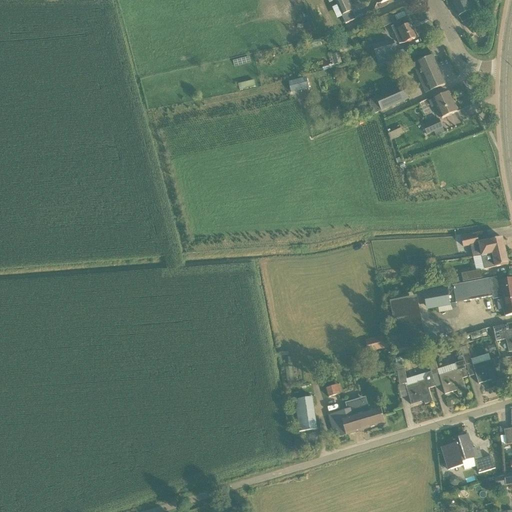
[(346,24),(356,19),(347,0),(335,0),(334,0),(346,24)]
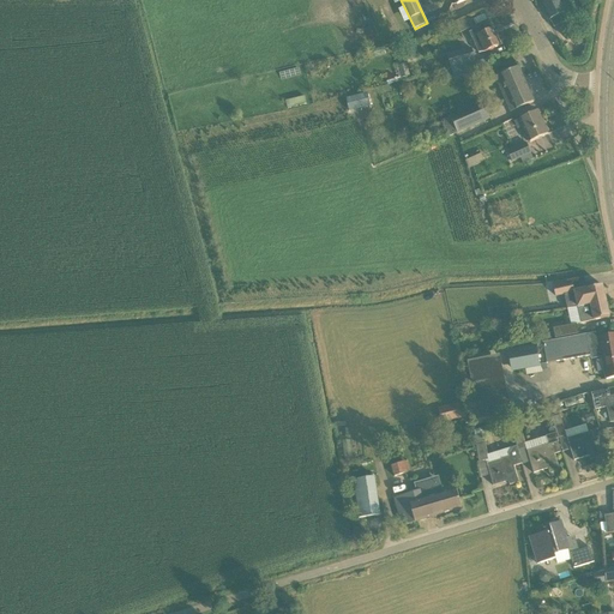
[(539,0),(549,20),(566,12),(560,0),(539,0)]
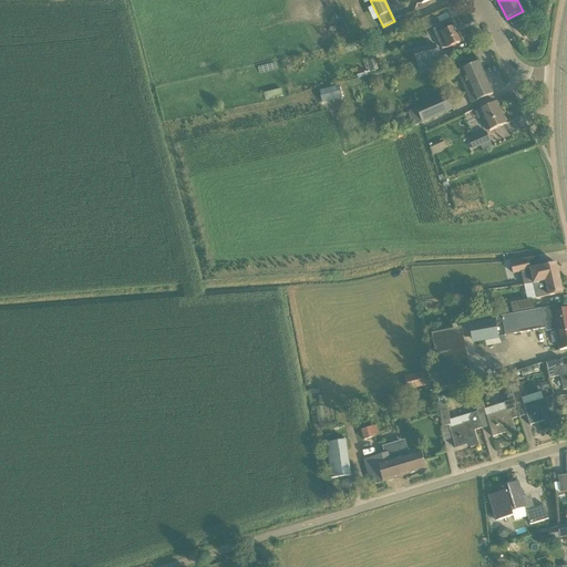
[(442,49),(447,48),(462,42),(451,19),(440,23),(441,27),(433,30),(437,40),(442,49)]
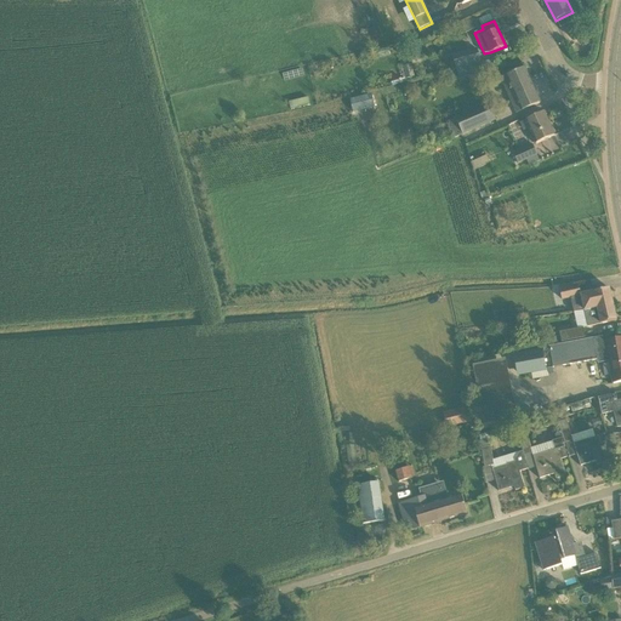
[(456,68),(480,62),(477,49),(453,56),(456,68)]
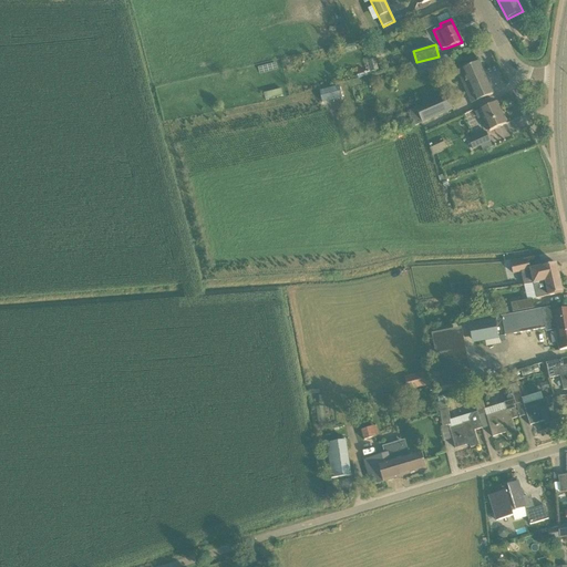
[(468,66),(462,70),(468,85),(464,86),(472,104),(483,99),(493,94),(478,62),(468,66)]
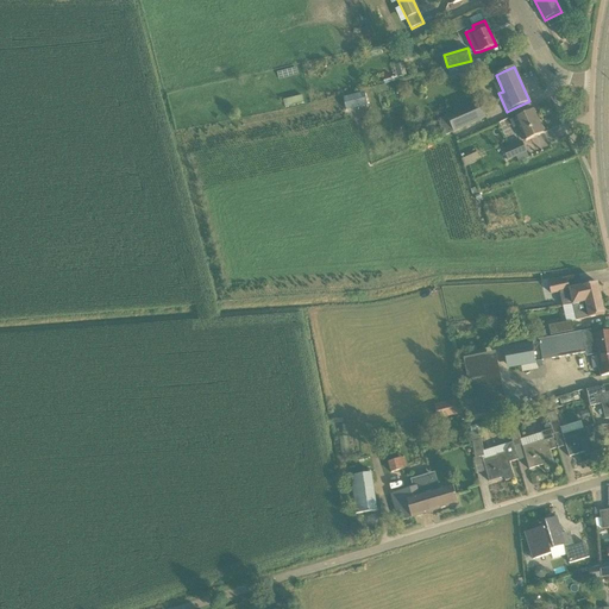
[(352,95),(343,98),(346,111),(356,108),(368,106),(364,92),(352,95)]
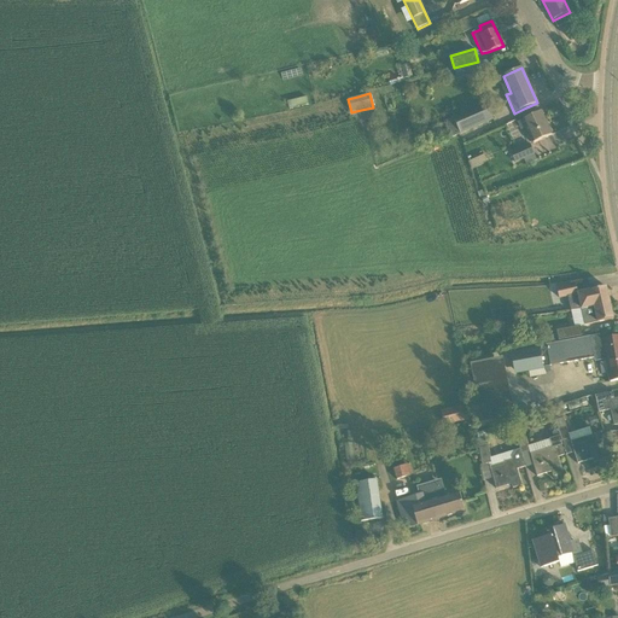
[(450,136),(465,130),(493,118),(487,105),(459,116),(444,123),(450,136)]
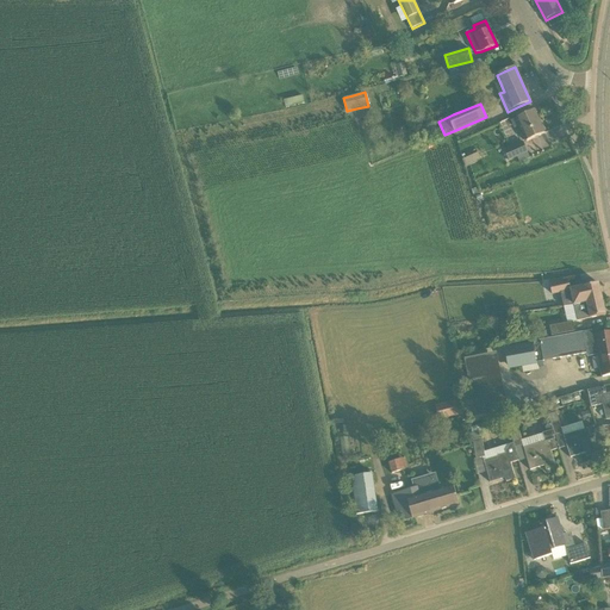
[(527,142),(534,138),(545,134),(534,111),(523,116),(511,120),(515,128),(520,126),(527,142)]
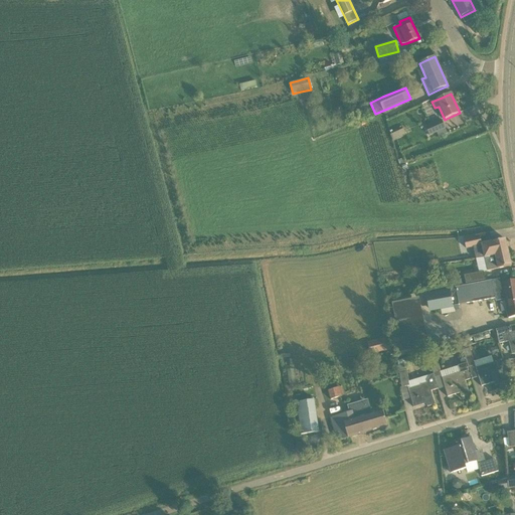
[(430,136),(446,129),(442,120),(425,127),(430,136)]
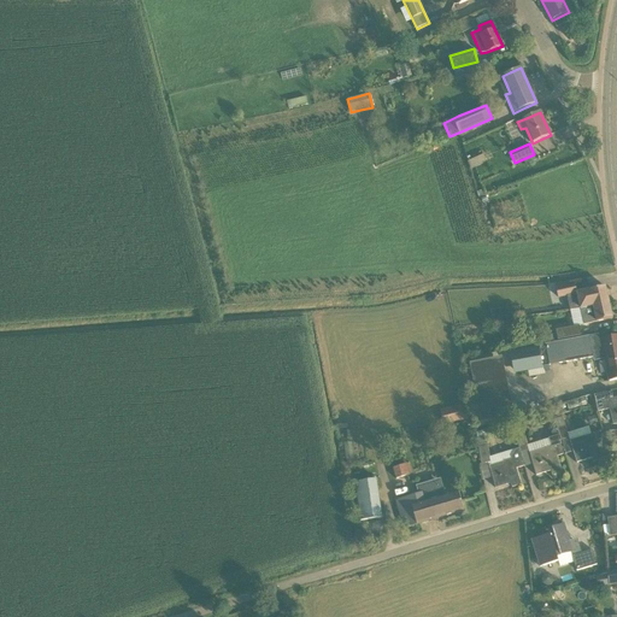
[(477,158),(468,162),(471,170),(481,165),(477,158)]
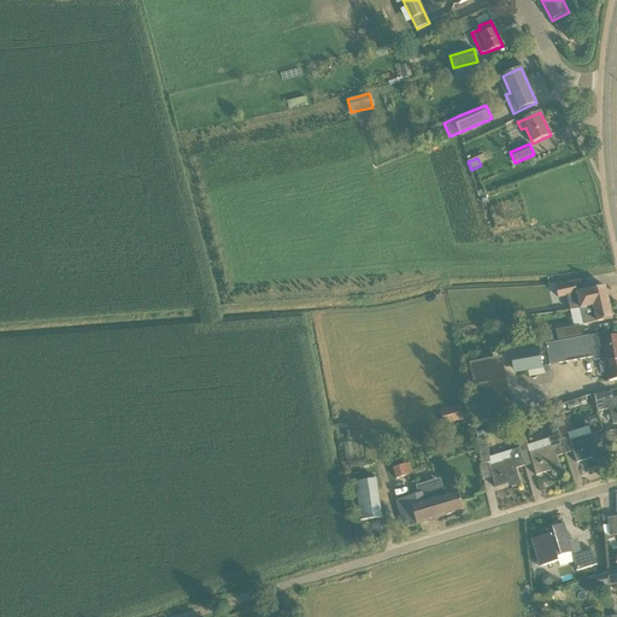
[(577,294),(577,293),(575,285),(556,288),(558,298),(577,294)]
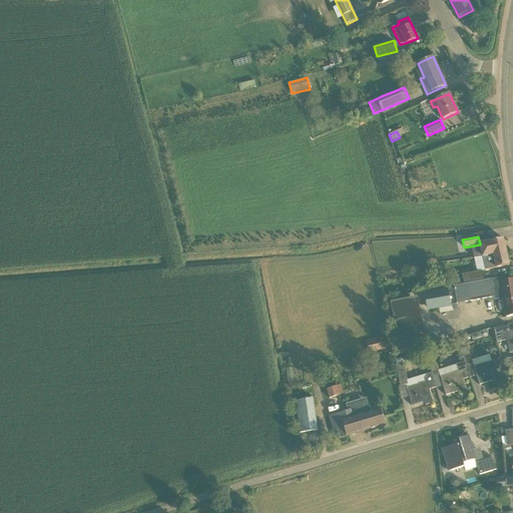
[(483,258),(506,251),(503,238),(493,240),(490,241),(480,243),(480,244),(483,258)]
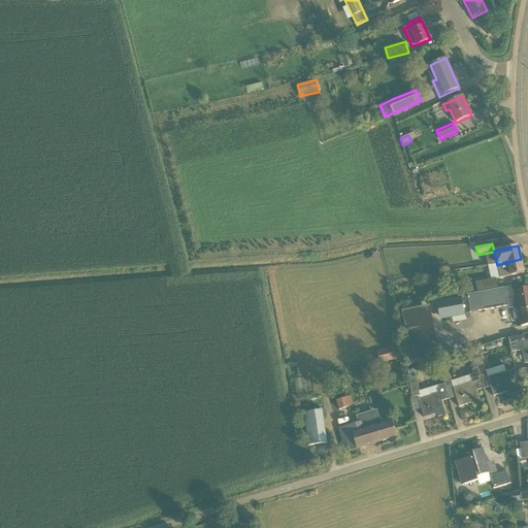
[(497,265),(499,278),(510,275),(514,275),(524,272),(521,259),(497,265)]
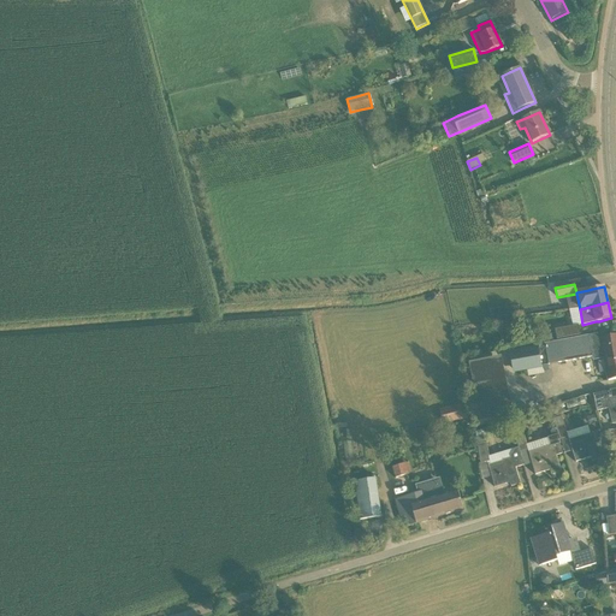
[(505,308),(492,311),(493,320),(507,318),(505,308)]
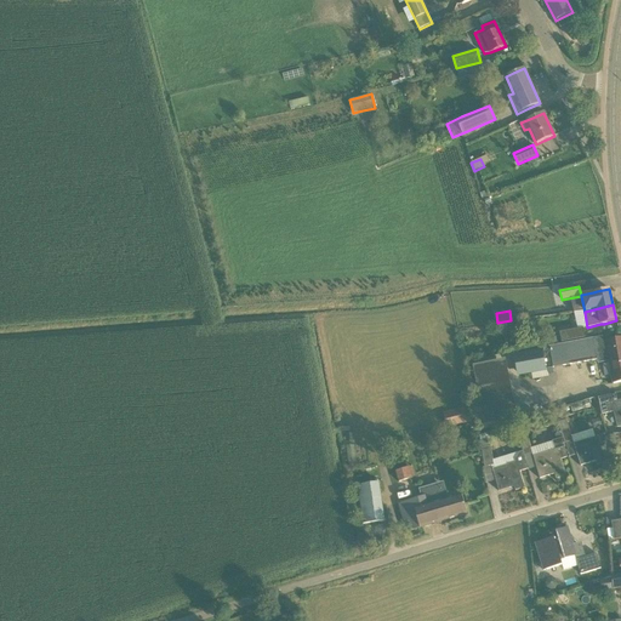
[(584,329),(559,332),(562,342),(585,337),(584,329)]
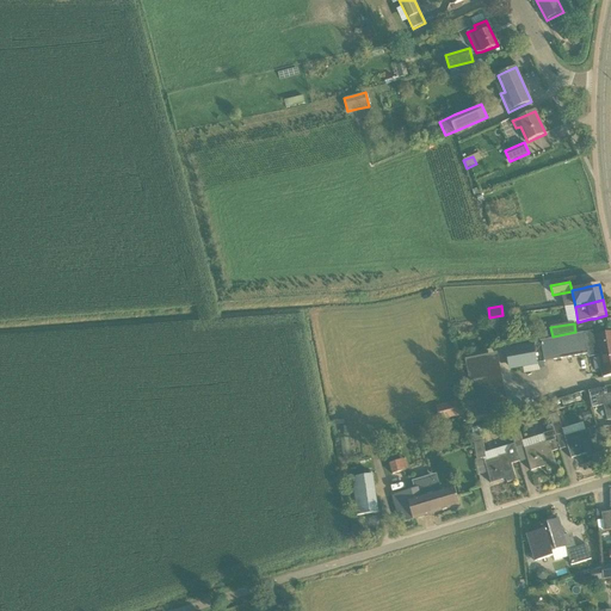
[(610,332),(596,335),(604,377),(610,376),(610,332)]
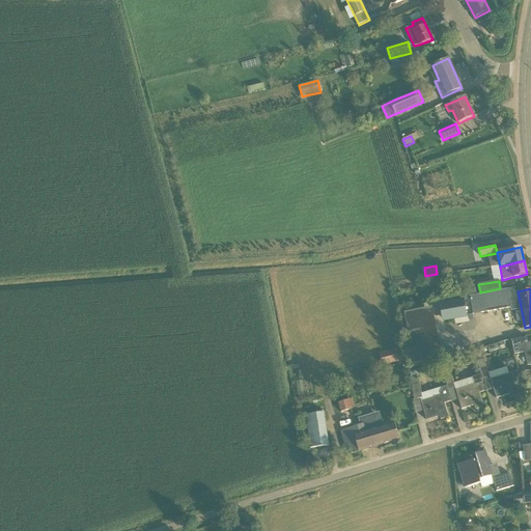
[(470,297),(473,314),(510,307),(509,302),(507,289),(470,297)]
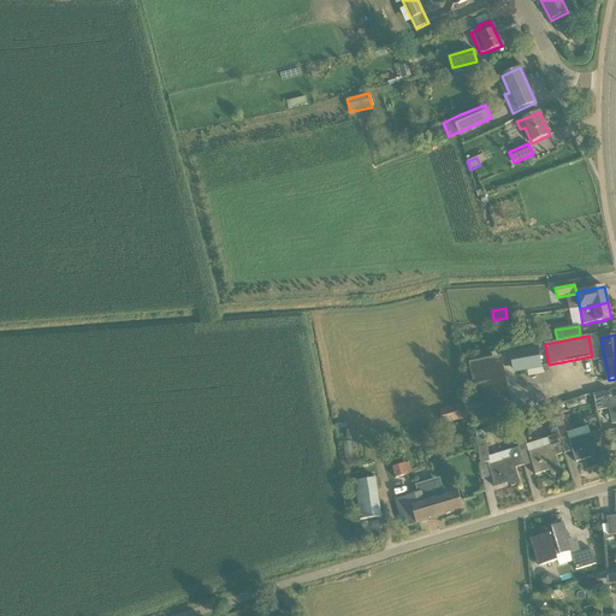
[(495,356),(473,361),(479,388),(499,384),(498,373),(508,371),(503,349),(493,351),(495,356)]
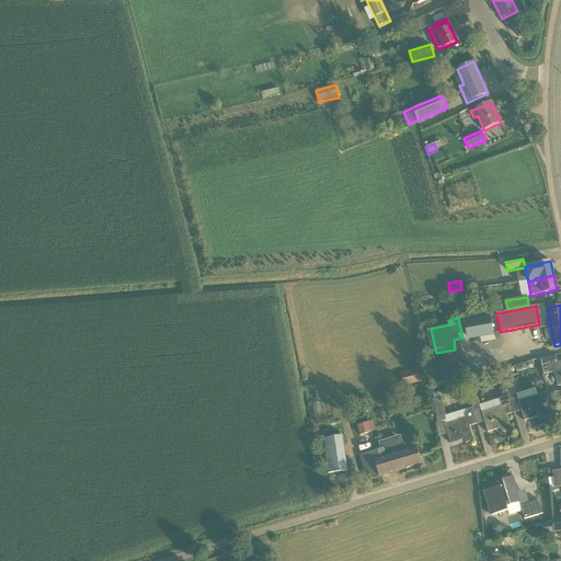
[(544,374),(550,373),(550,374),(554,373),(558,387),(560,385),(560,361),(558,363),(556,356),(540,359),(544,374)]
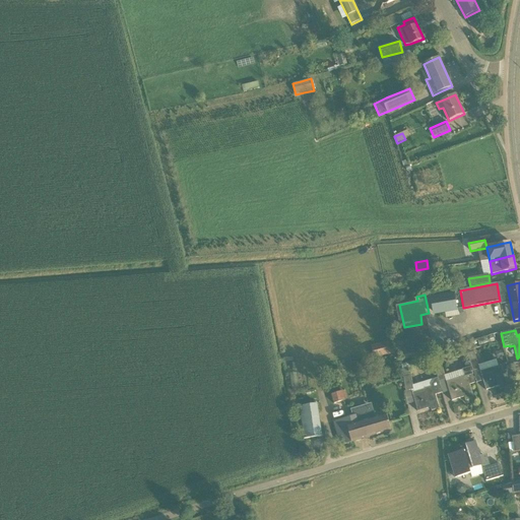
[(390,352),(390,351),(387,341),(372,345),(375,358),(390,352)]
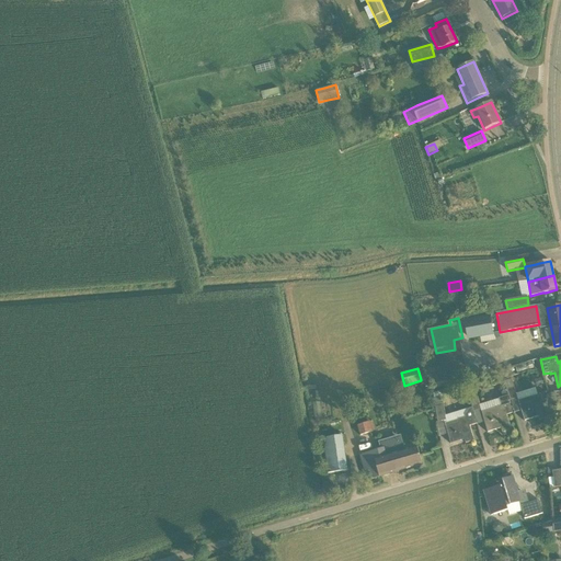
[(517,398),(517,397),(512,379),(504,382),(506,389),(508,396),(510,400),(517,398)]
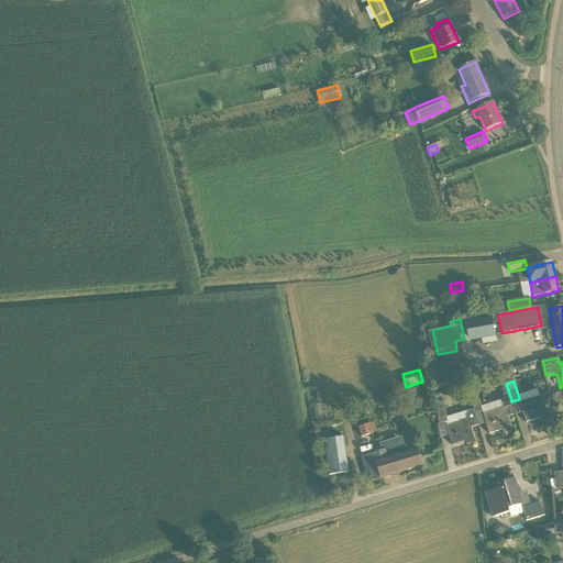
[(470,394),(474,410),(475,414),(483,411),(482,407),(474,382),(466,384),(470,394)]
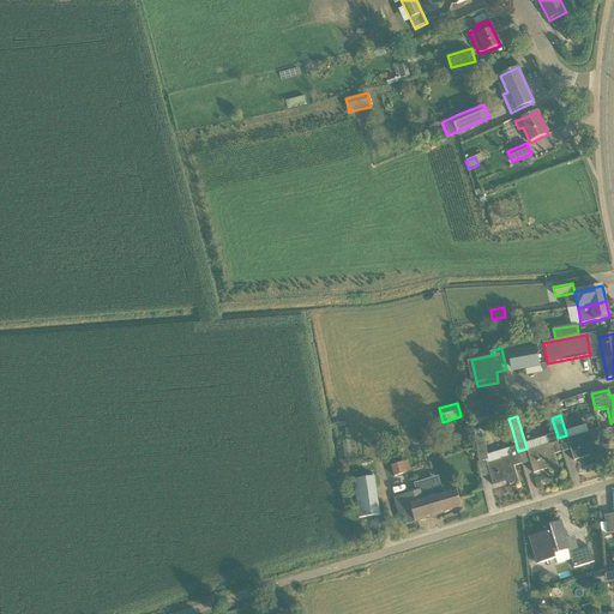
[(525,444),(527,449),(527,451),(530,462),(534,474),(548,469),(549,473),(559,470),(554,455),(561,452),(555,433),(557,433),(554,426),(551,427),(548,431),(549,435),(546,437),(525,444)]
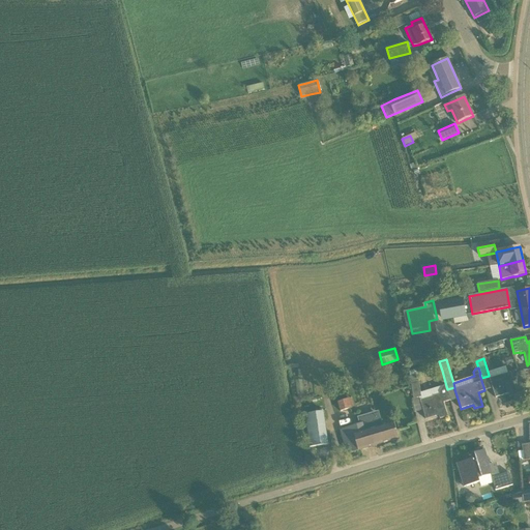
[(529,369),(520,372),(524,386),(529,384),(529,369)]
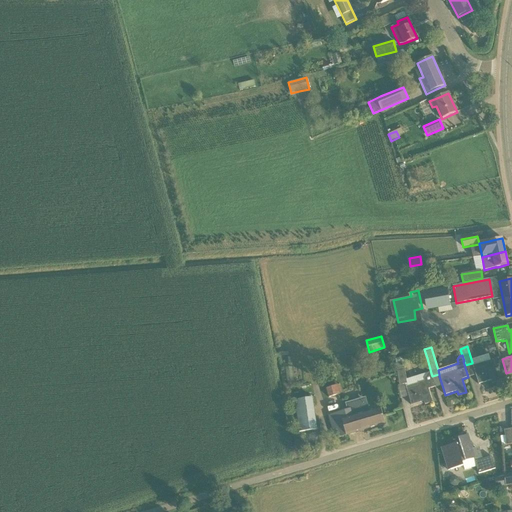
[(472,362),(472,363),(473,366),(478,384),(491,381),(492,384),(500,381),(496,368),(501,367),(499,358),(490,361),(489,357),(472,362)]
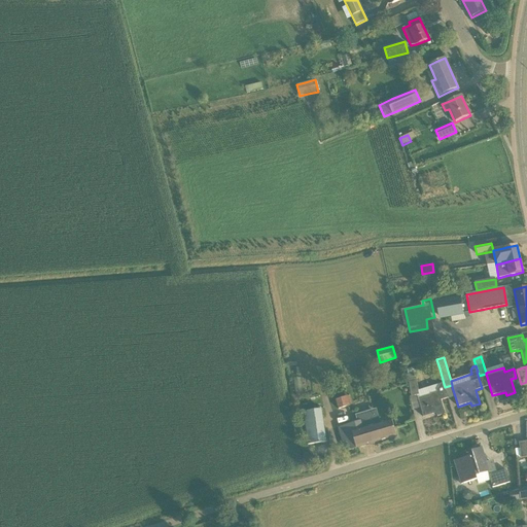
[(412,397),(419,395),(416,379),(415,373),(407,375),(408,380),(409,380),(412,397)]
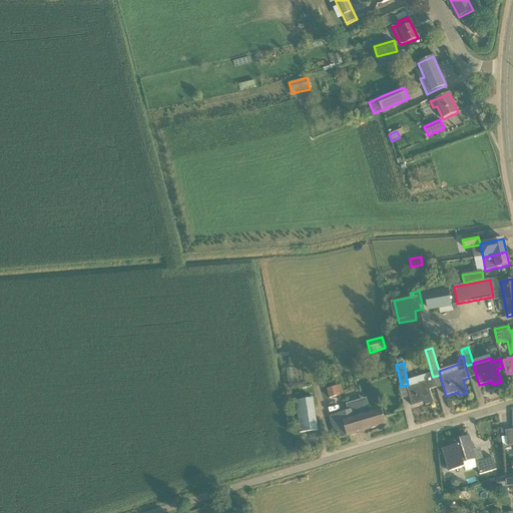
[(425,382),(409,387),(407,388),(409,397),(412,406),(425,402),(426,406),(433,403),(430,394),(429,390),(436,388),(433,377),(432,374),(429,374),(425,381),(425,382)]
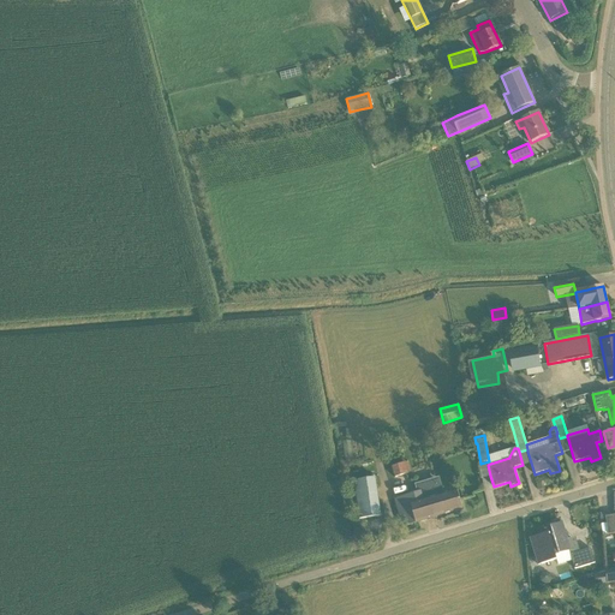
[(407,463),(392,467),(394,477),(411,472),(407,463)]
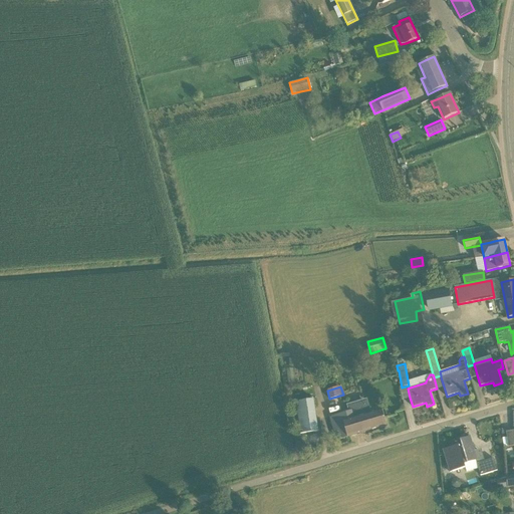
[(317,432),(316,422),(313,400),(296,402),(300,434),(317,432)]
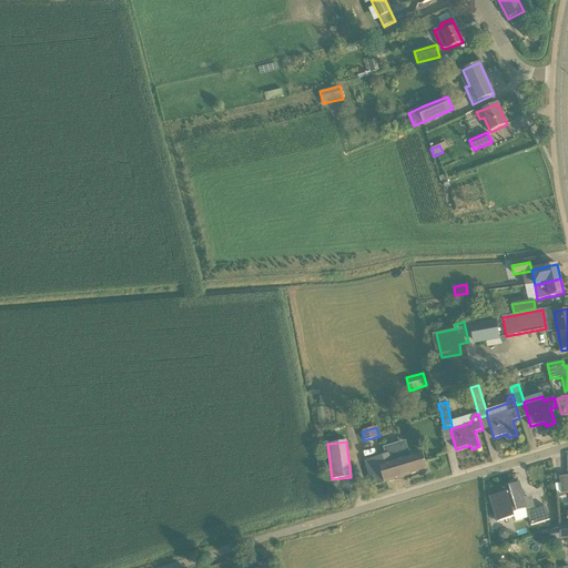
[(427,470),(424,460),(422,453),(409,456),(407,457),(404,444),(386,449),(387,454),(384,455),(364,460),(368,476),(372,487),(427,470)]
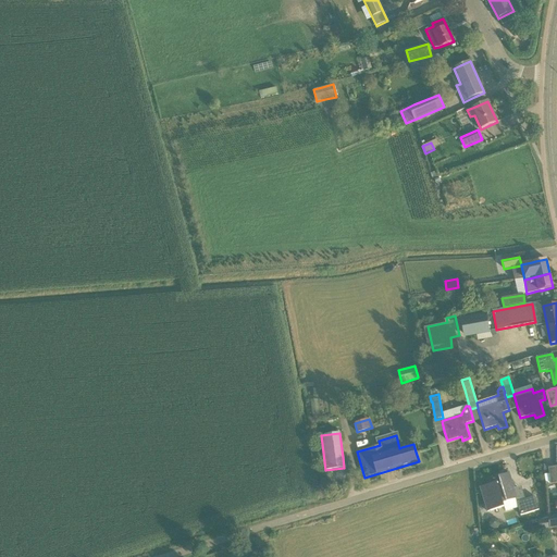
[(556,466),(548,468),(548,474),(544,474),(546,484),(551,484),(556,483),(556,466)]
